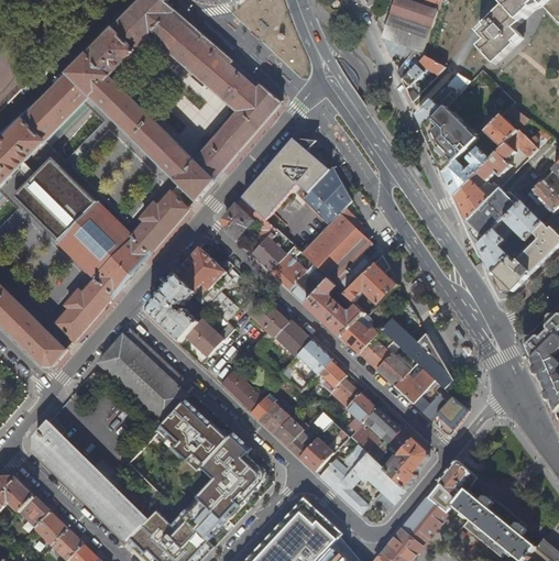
[(153,26),(238,101),(195,147),(220,171),(280,101),(255,80),(172,8),(164,0),(138,0),(118,21),(90,48),(111,68),(138,42),(153,26)]
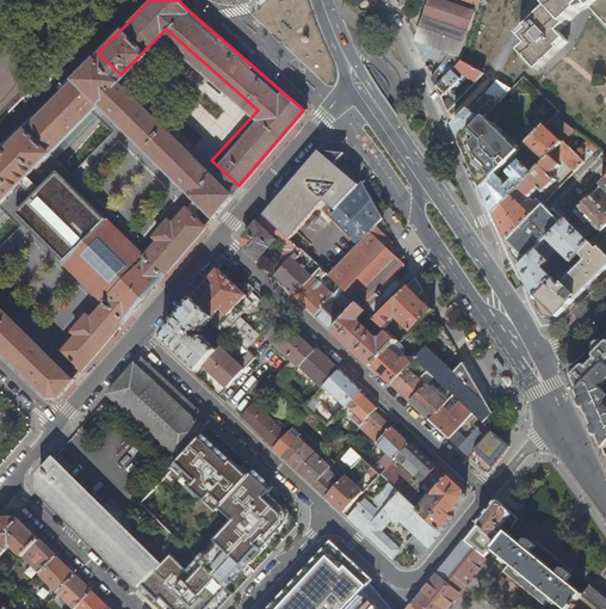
[(446,51),(428,77),(432,85),(458,59),(455,56),(472,0),(425,0),(413,40),(446,51)]
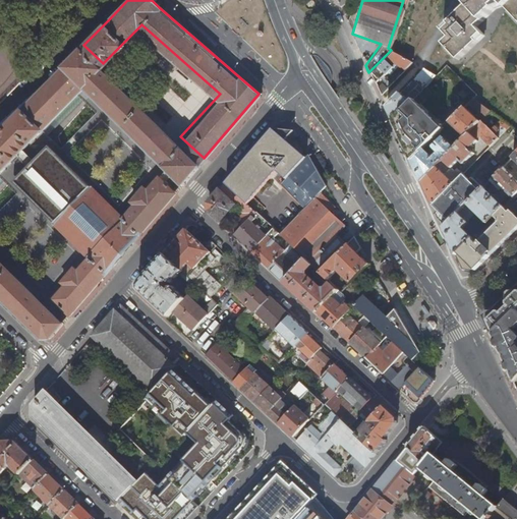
[(469,0),(461,8),(474,22),(498,0),(503,0),(512,9),(516,3),(516,0),(469,0)]
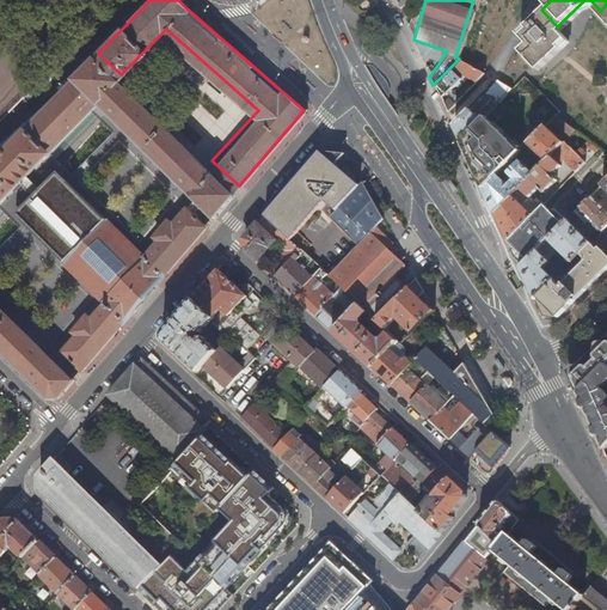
[(566,37),(557,26),(541,10),(539,7),(523,22),(526,24),(517,31),(528,42),(521,49),(535,65),(566,37)]
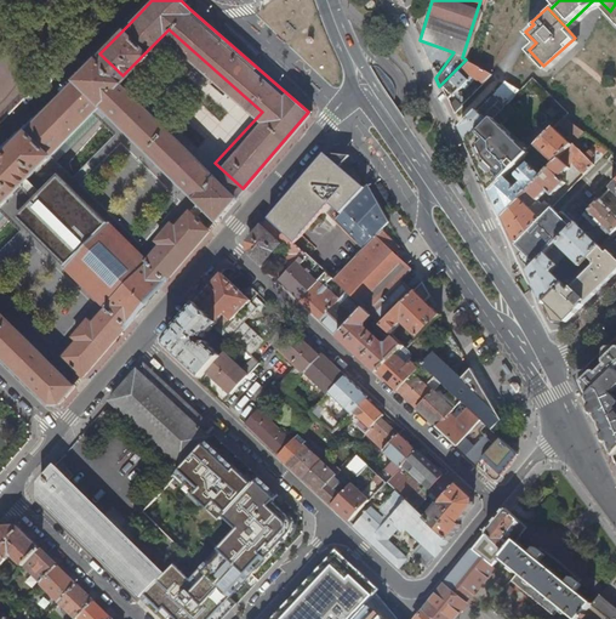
[(57,402),(74,382),(0,307),(0,198),(53,146),(60,140),(92,106),(100,98),(190,188),(220,215),(243,188),(215,163),(123,75),(100,54),(80,74),(78,77),(30,124),(0,154),(0,355),(49,402),(57,402)]
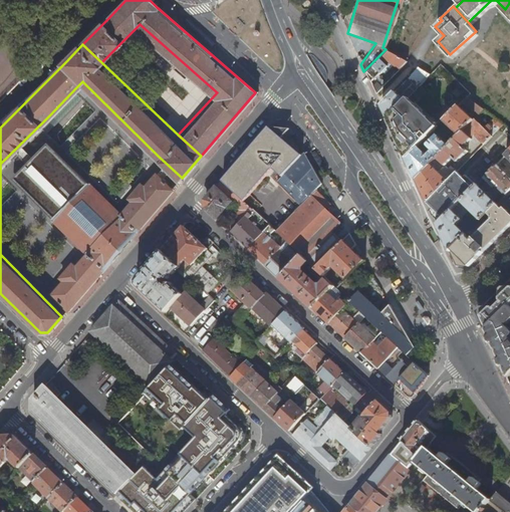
[(383,57),(397,67),(405,59),(386,49),(363,71),(367,79),(371,76),(385,63),(381,59),(383,57)]
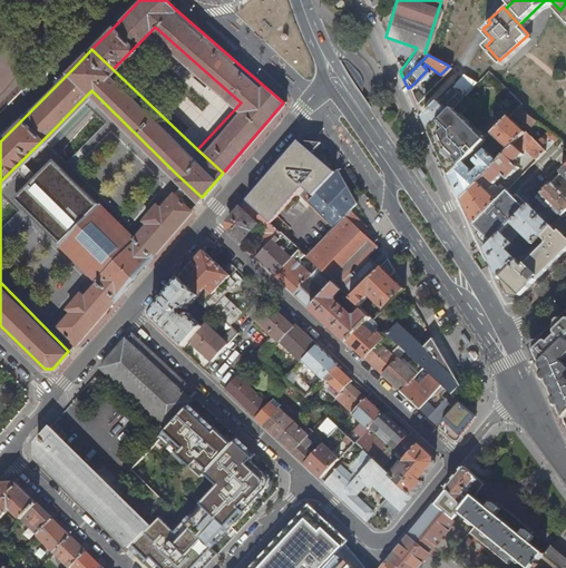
[(474,79),(461,72),(420,115),(427,128),(461,92),(474,79)]
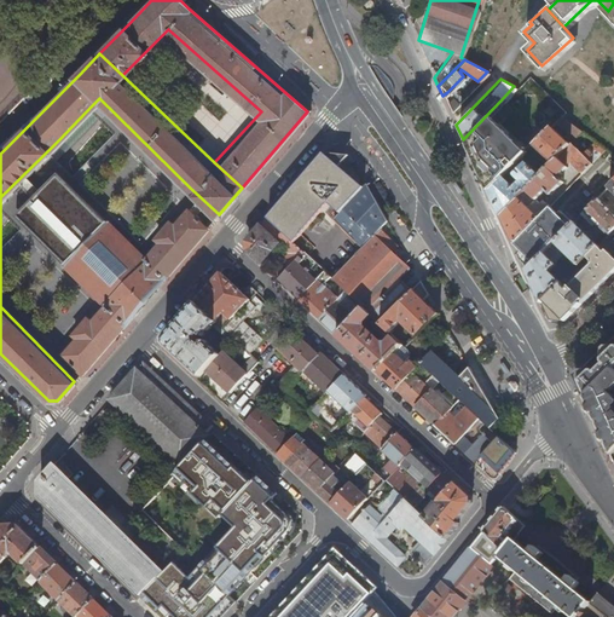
[(451,96),(445,101),(450,110),(458,102),(451,96)]
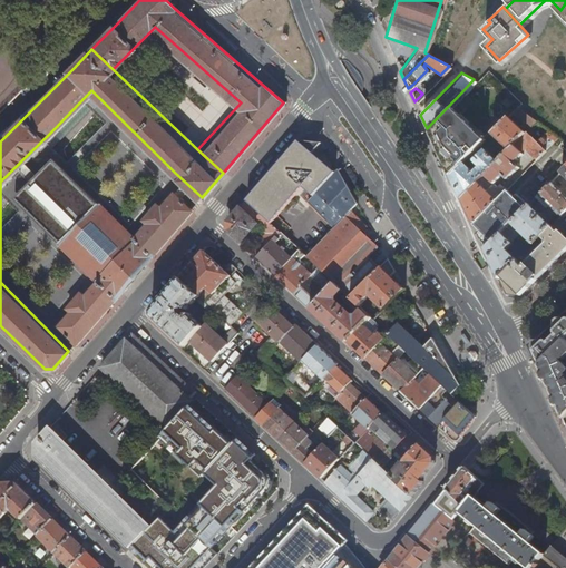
[(461,92),(427,128),(448,174),(461,159),(482,138),(456,113),(469,99),(461,92)]
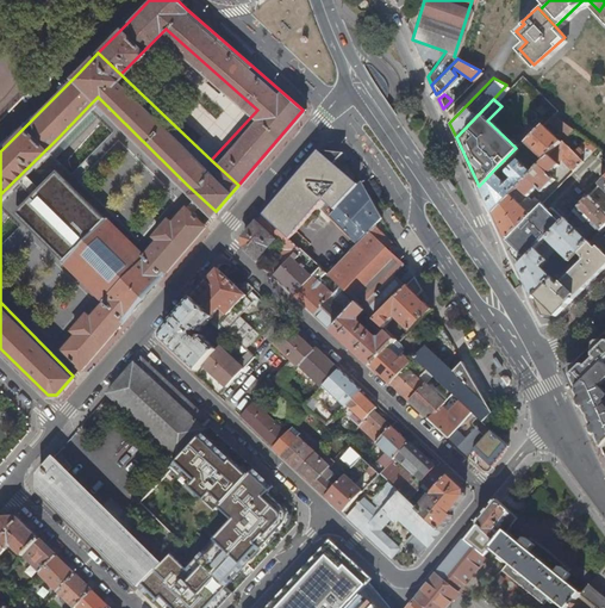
[(91,104),(58,137),(64,144),(98,111),(91,104)]
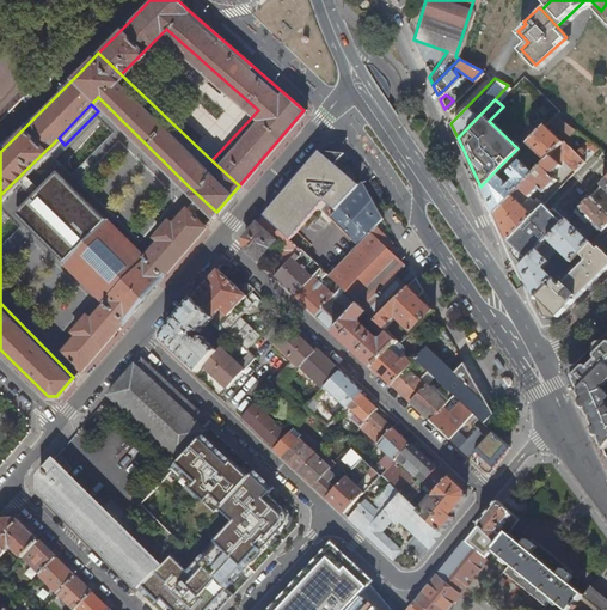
[(546,117),(565,133),(572,126),(551,111),(546,117)]
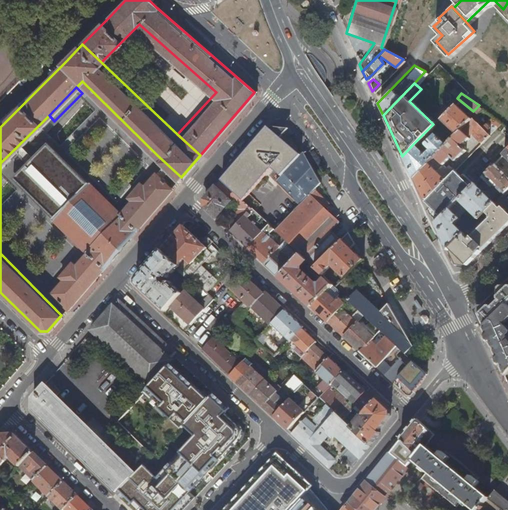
[(468,116),(453,102),(438,118),(451,130),(448,134),(450,136),(454,131),(468,116)]
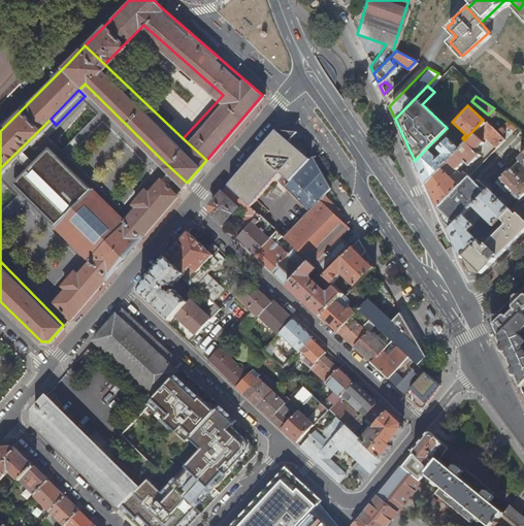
[(494,128),(484,119),(483,120),(468,135),(464,140),(458,146),(424,182),(435,205),(457,184),(454,181),(464,171),(461,168),(458,171),(455,168),(462,160),(466,163),(477,153),(473,149),(481,140),(479,138),(483,134),(494,145),(502,137),(497,132),(501,128),(497,125),(494,128)]
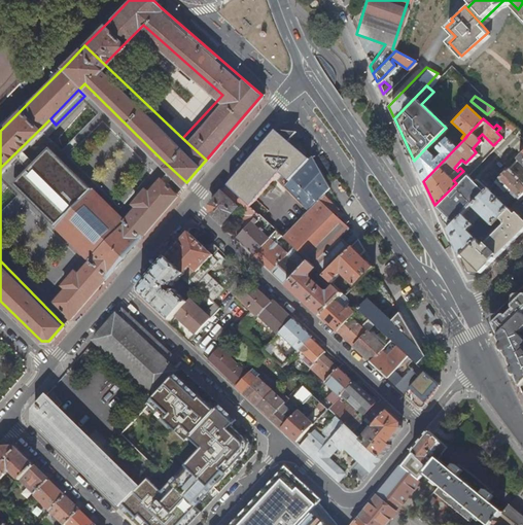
[(277,171),(286,179),(307,158),(286,140),(293,132),(272,130),(251,153),(273,176),(277,171)]
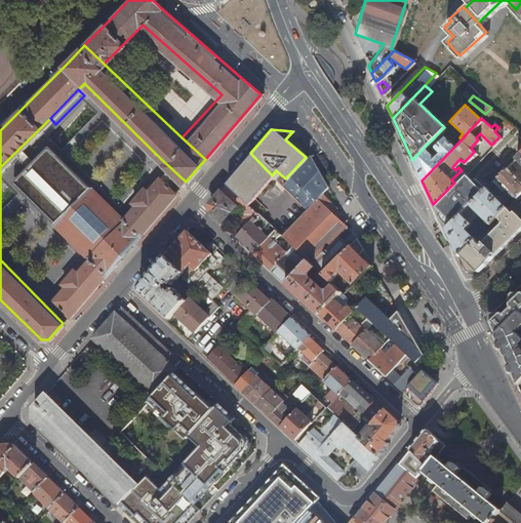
[(435,156),(425,147),(412,160),(422,180),(455,146),(444,135),(435,145),(434,147),(439,152),(435,156)]
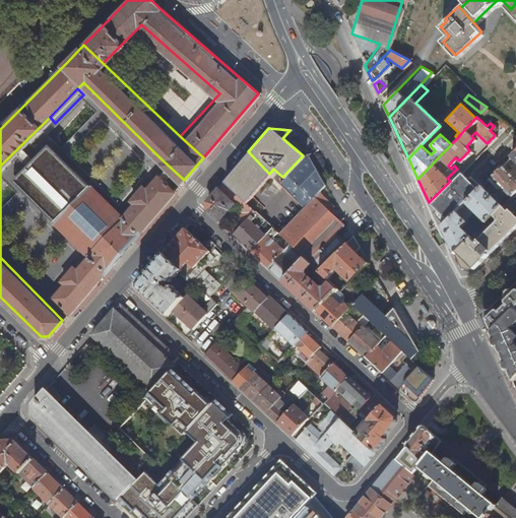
[(48,145),(11,182),(36,205),(48,218),(86,256),(75,269),(72,267),(59,281),(63,284),(51,298),(67,314),(103,273),(137,233),(173,192),(156,177),(146,189),(142,186),(129,200),(133,203),(121,217),(83,181),(71,169),(48,145)]
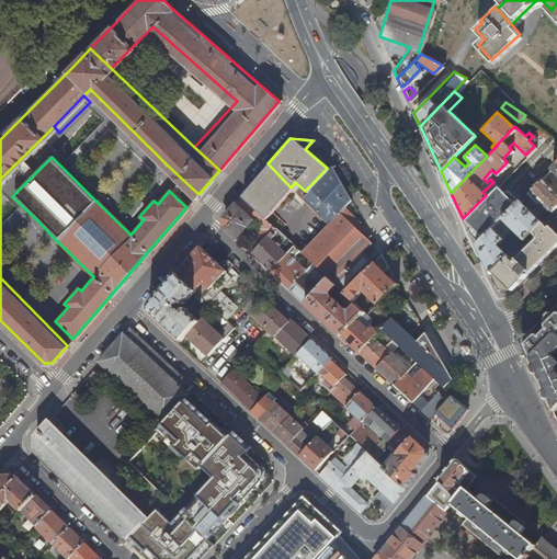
[(264,218),(291,187),(268,163),(239,195),(264,218)]
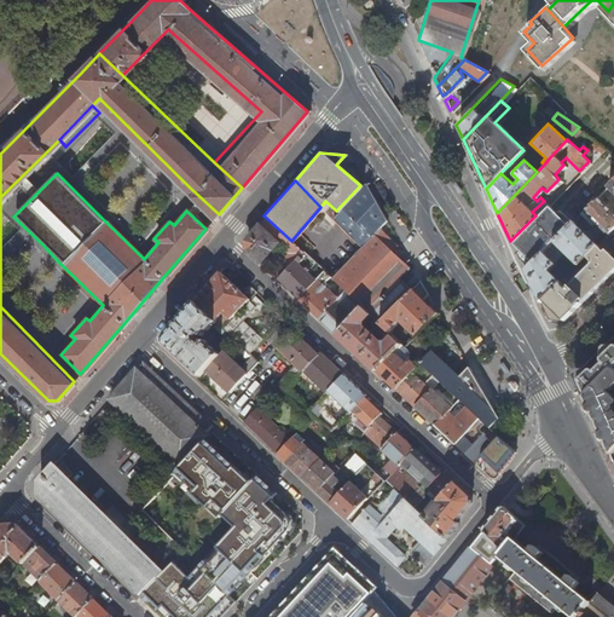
[(453,192),(458,190),(451,180),(447,183),(453,192)]
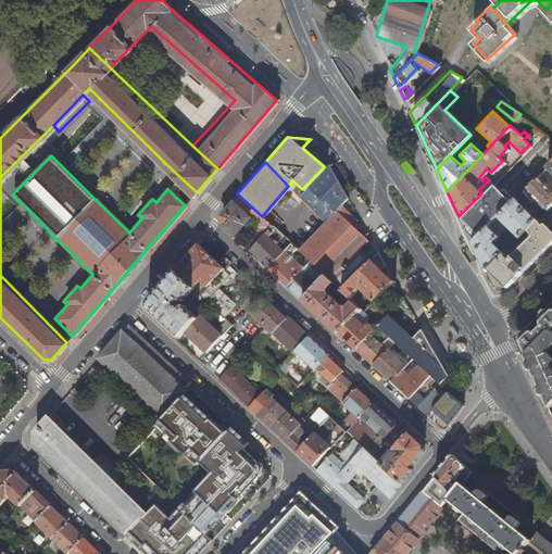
[(338,205),(346,198),(327,163),(324,166),(302,189),(297,196),(323,222),(338,205)]
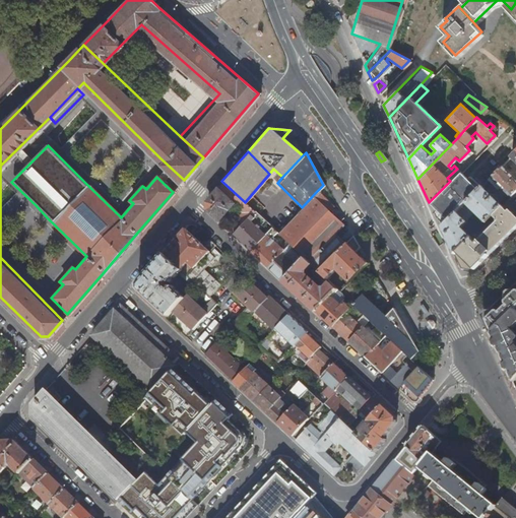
[(494,181),(508,194),(515,185),(515,179),(500,163),(487,177),(492,183),(494,181)]
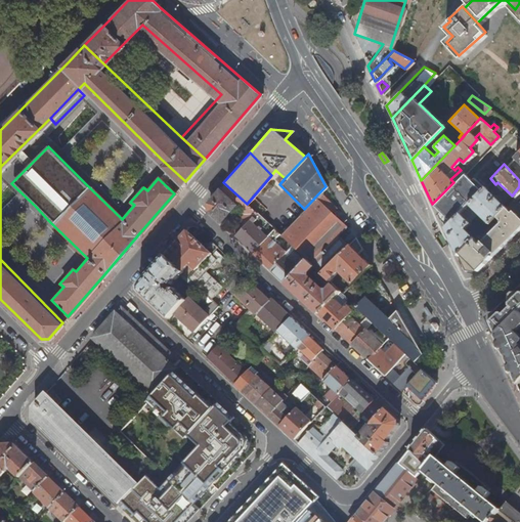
[(167,182),(172,175),(165,171),(160,178),(167,182)]
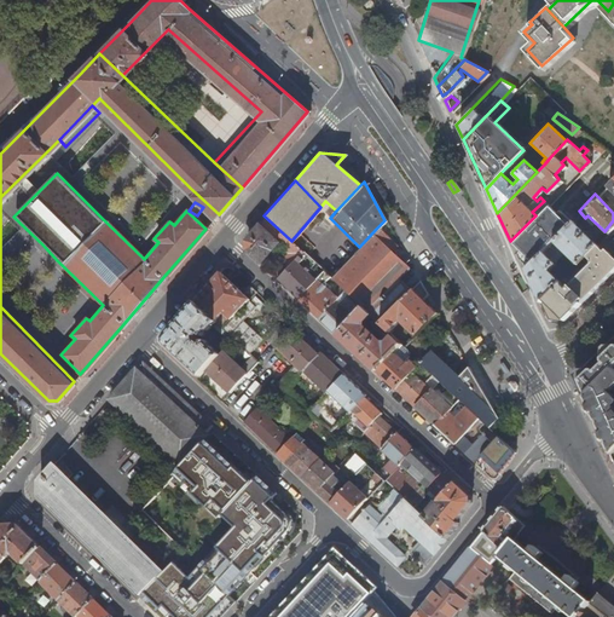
[(517,257),(526,266),(566,224),(569,220),(557,209),(554,213),(545,205),(536,215),(510,241),(517,257)]
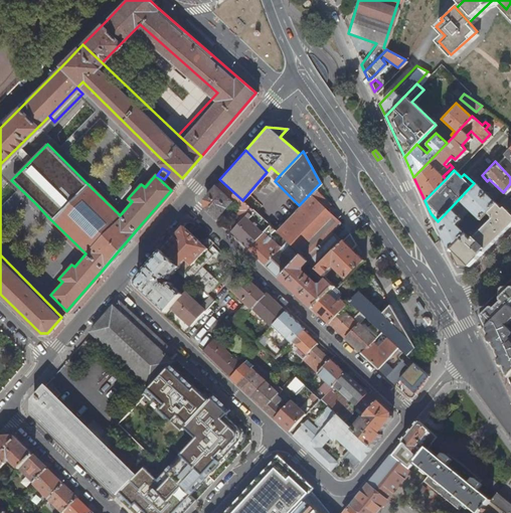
[(221,219),(219,222),(223,225),(229,231),(246,212),(250,208),(242,200),(219,179),(203,199),(203,207),(214,217),(224,207),(224,205),(229,200),(238,209),(225,223),(221,219)]
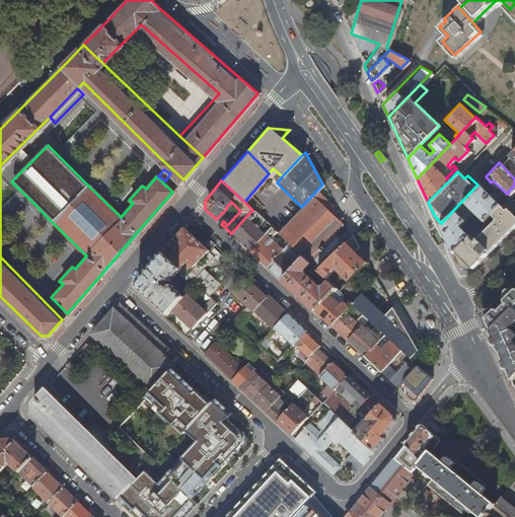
[(471,209),(483,219),(499,203),(480,183),(477,185),(474,188),(441,223),(439,225),(451,251),(468,234),(458,224),(463,219),(462,218),(471,209)]
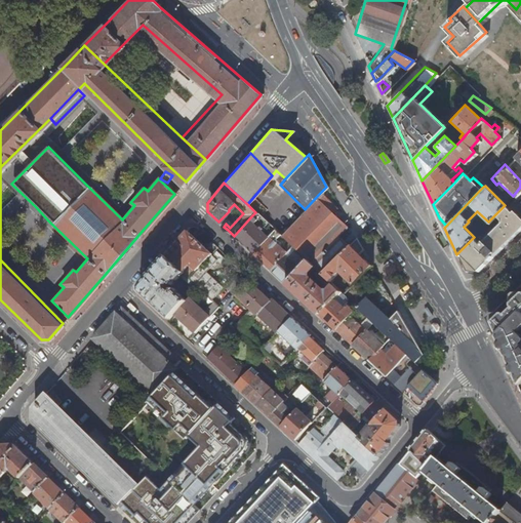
[(334,208),(319,194),(305,209),(279,235),(305,259),(312,267),(316,271),(320,274),(347,246),(336,235),(345,227),(330,213),(334,208)]
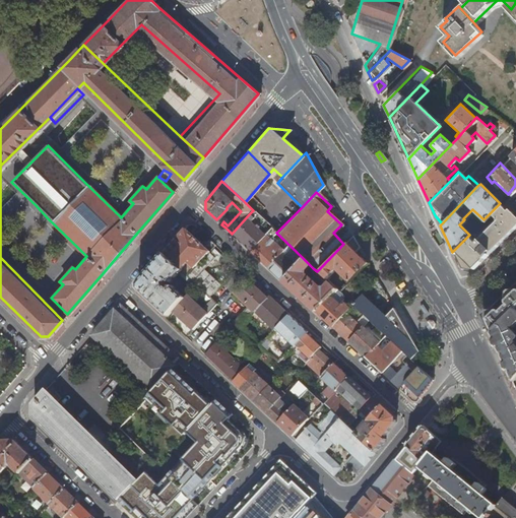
[(458,266),(470,268),(515,222),(515,215),(507,207),(505,208),(500,203),(484,219),(469,235),(452,252),(458,266)]
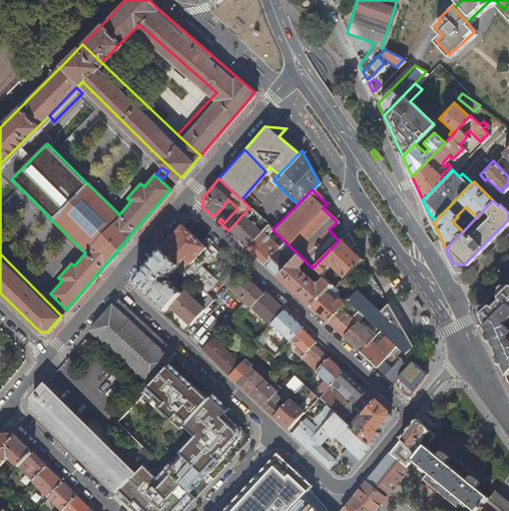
[(248,213),(245,211),(228,230),(244,245),(263,227),(261,225),(258,228),(245,216),(248,213)]
